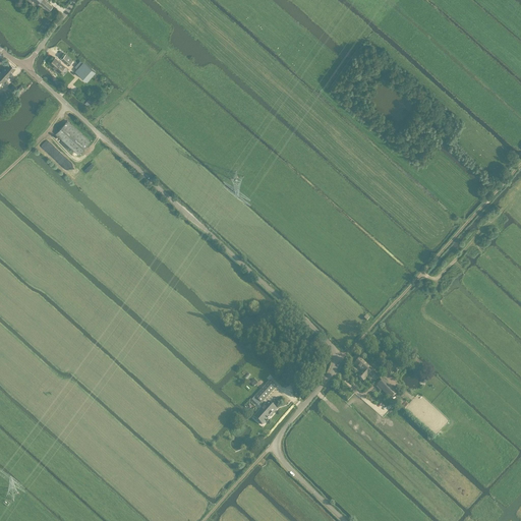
[(45,0),(42,0),(40,2),(49,10),(53,6),(45,0)]
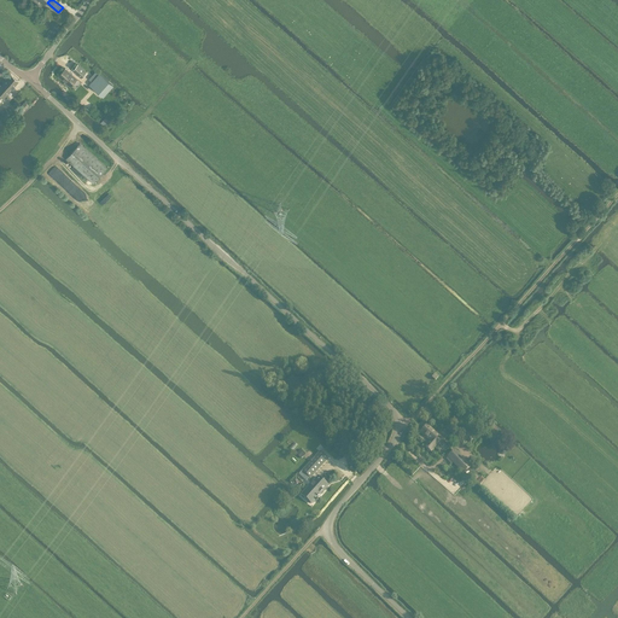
[(81,77),(86,71),(79,64),(73,70),(81,77)]
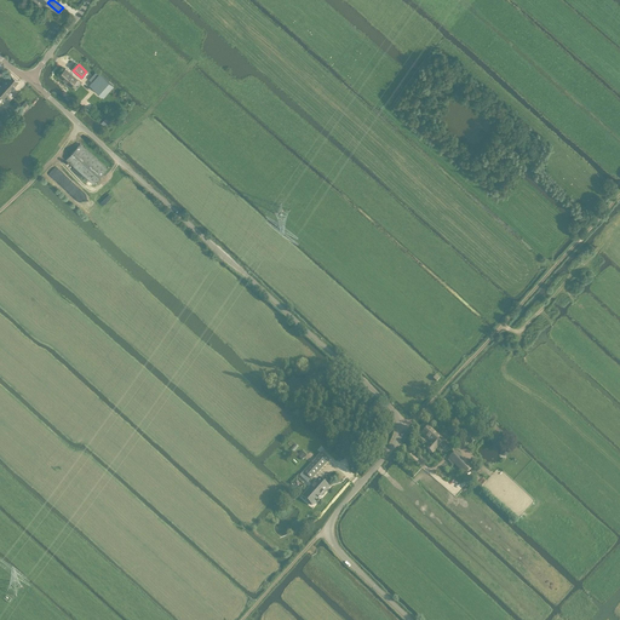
[(65,82),(65,84),(68,86),(69,85),(70,86),(78,79),(65,69),(59,76),(65,82)]
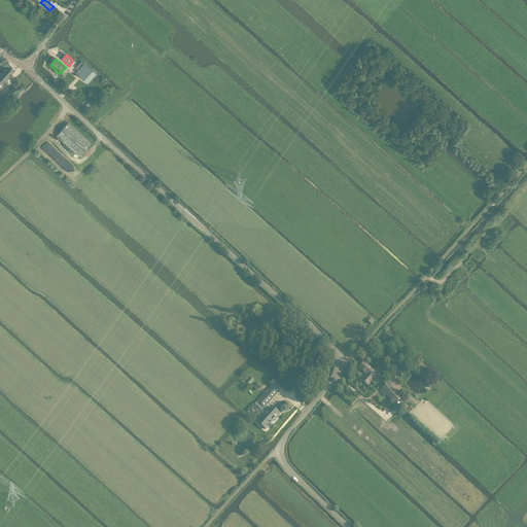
[(85,62),(76,72),(88,82),(97,72),(85,62)]
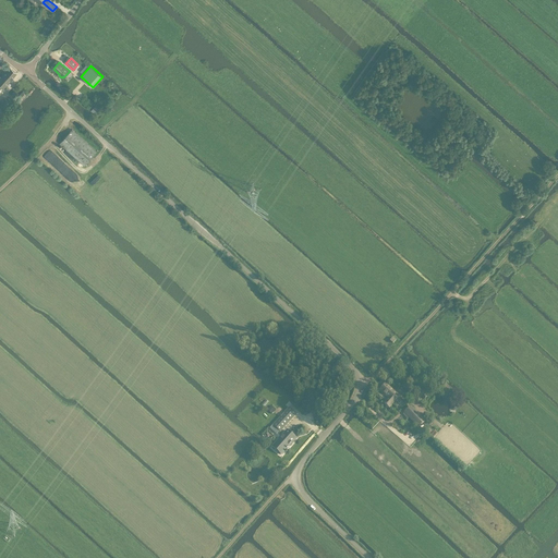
[(0,94),(1,88),(0,87),(0,85),(3,88),(16,73),(10,67),(1,76),(0,75),(0,94)]
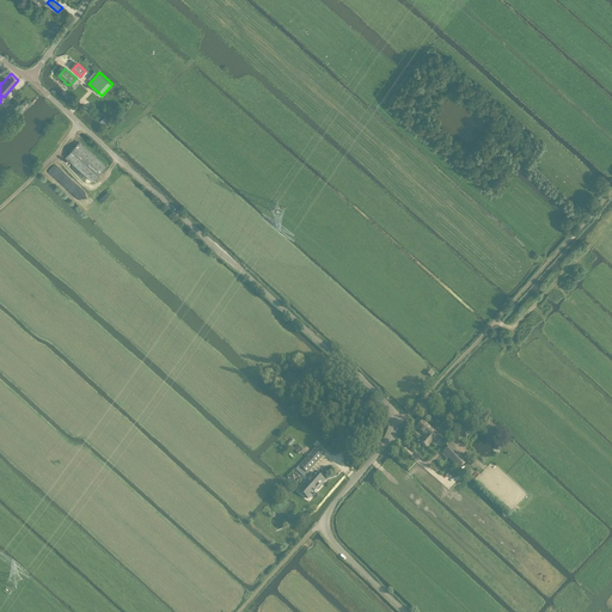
[(18,109),(22,112),(29,104),(25,101),(18,109)]
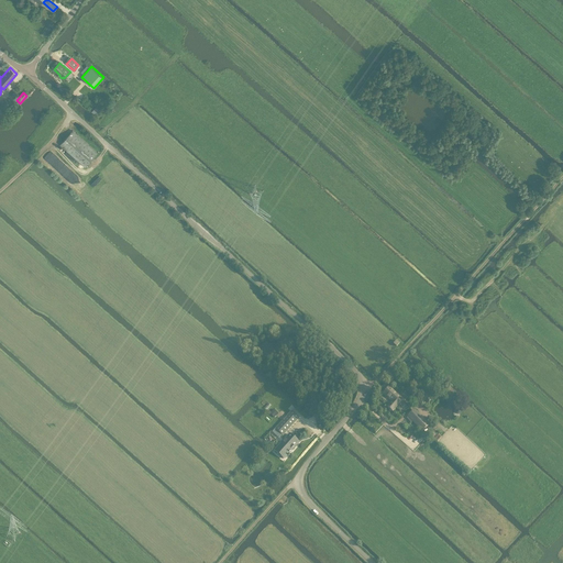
[(6,99),(0,106),(0,114),(10,102),(6,99)]
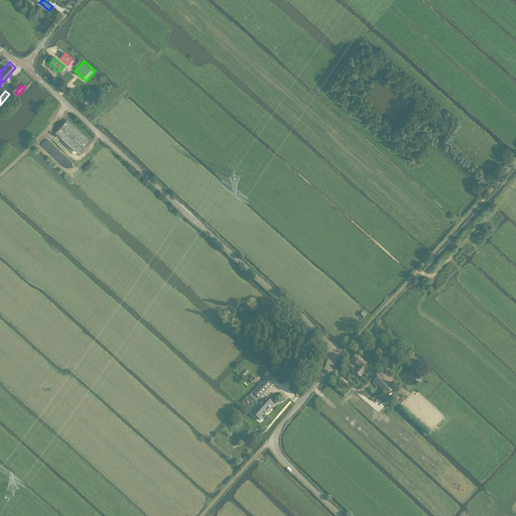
[(89,98),(85,102),(89,107),(94,102),(89,98)]
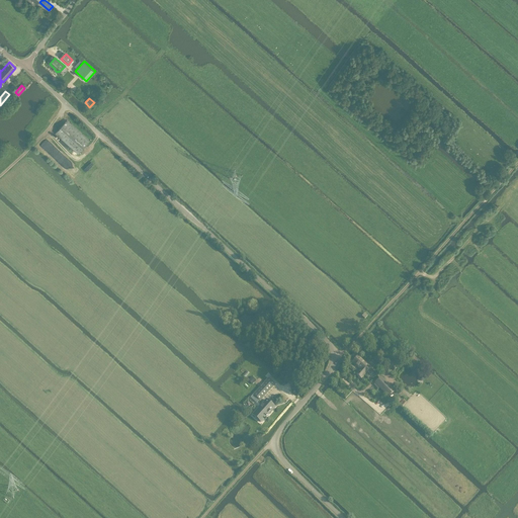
[(78,154),(90,141),(67,120),(56,133),(78,154)]
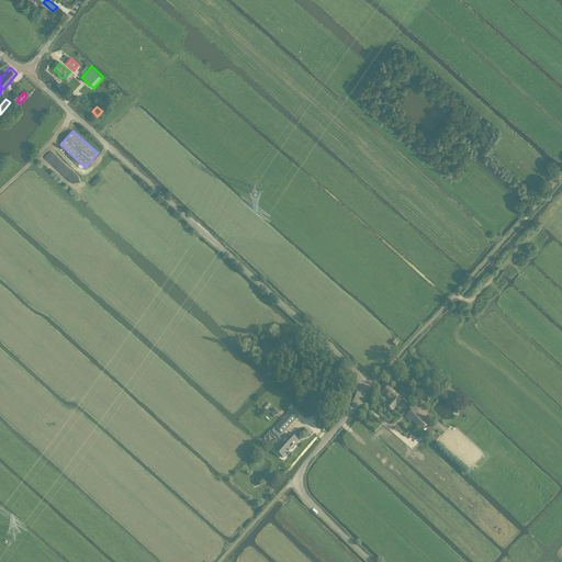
[(411,383),(403,391),(406,394),(414,386),(417,383),(413,380),(411,383)]
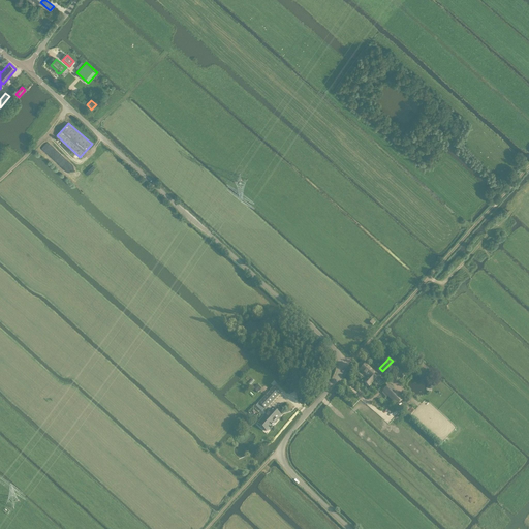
[(367,365),(361,371),(369,378),(365,382),(369,386),(373,382),(379,376),(367,365)]
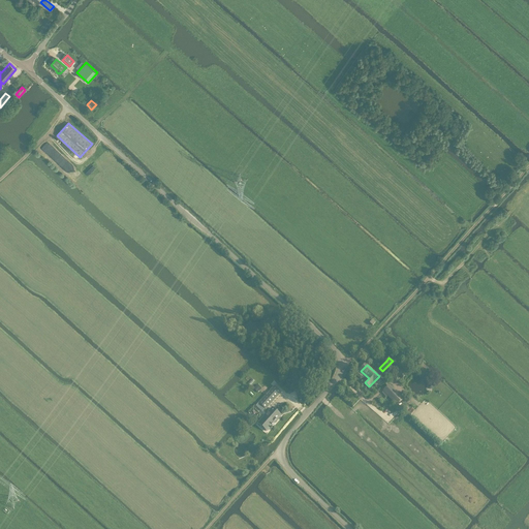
[(403,380),(408,375),(402,369),(398,374),(403,380)]
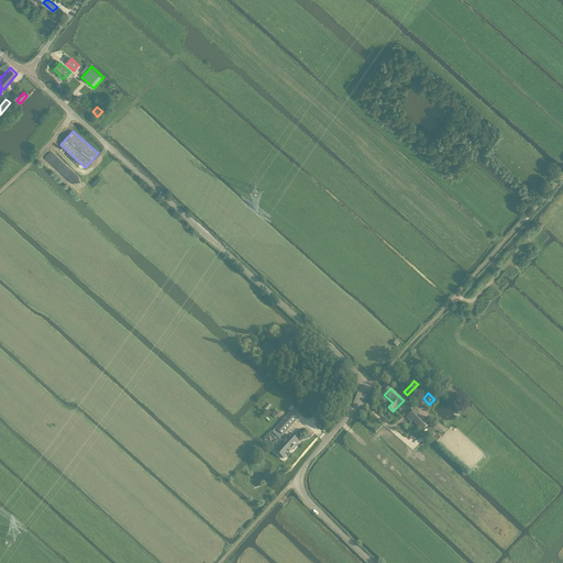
[(415,410),(408,418),(421,433),(428,428),(429,427),(415,410)]
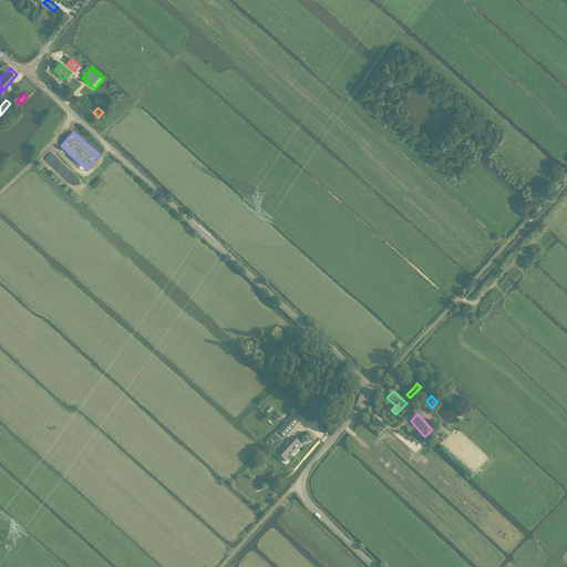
[(277,432),(278,433),(284,439),(299,422),(300,421),(294,414),(277,432)]
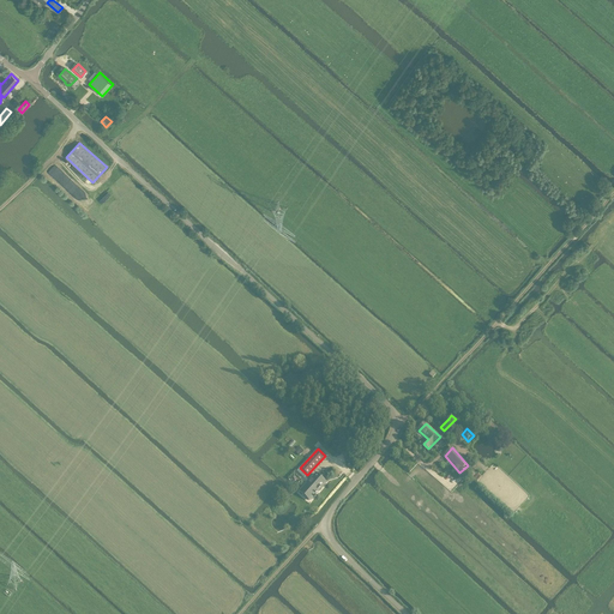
[(311,480),(300,492),(309,501),(312,499),(315,494),(317,495),(318,494),(317,493),(318,492),(318,493),(321,489),(321,488),(326,483),(317,475),(312,480),(311,480)]
